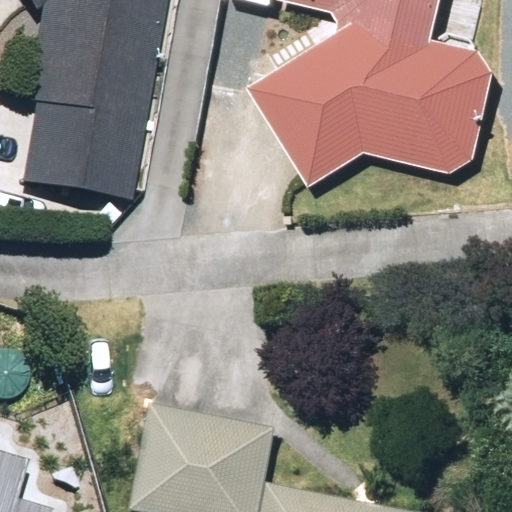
[(37,117),(23,193),(132,213),(170,0),(17,0),(36,26),(45,21),(27,115),(37,117)]
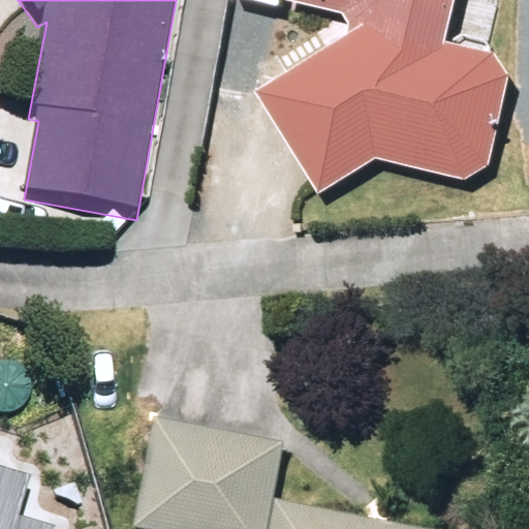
[(353,51),(265,107),(325,208),(383,173),(473,192),(497,178),(517,94),(502,69),(455,59),(467,0),(299,0),(297,11),(352,25),(356,37),(353,51)]
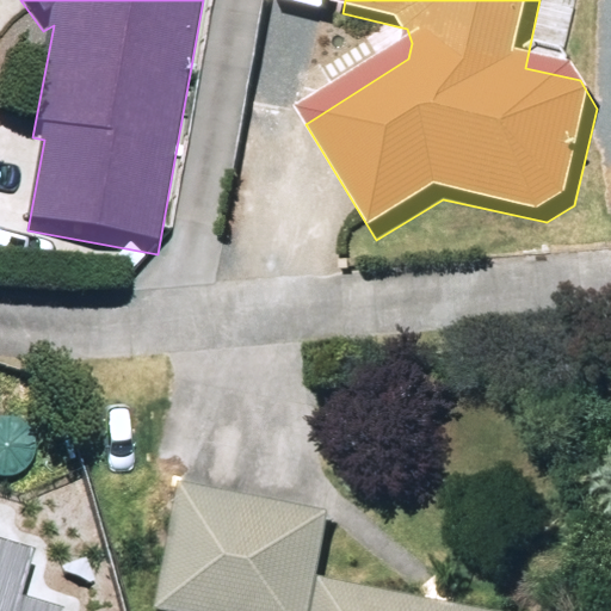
[(164,610),(313,610),(329,525),(185,499),(164,610)]
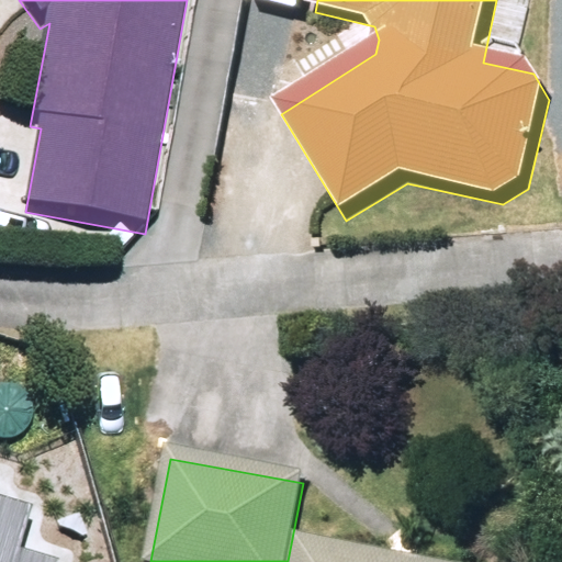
[(0,561),(56,561),(59,554),(17,541),(29,502),(0,492),(0,561)]
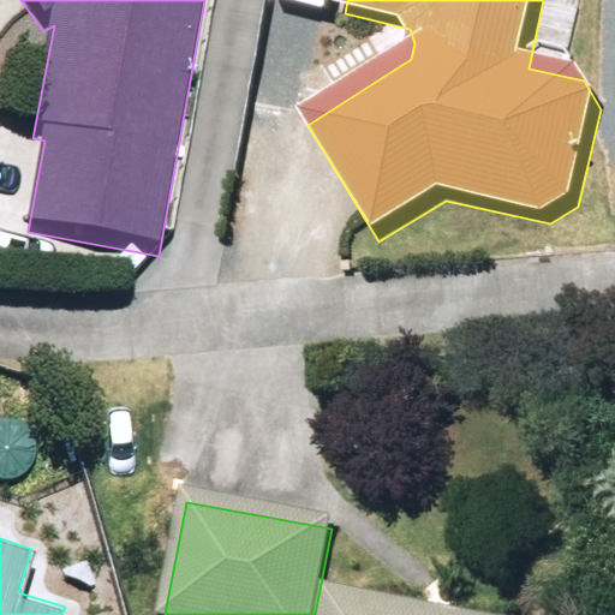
[(407,614),(332,599),(328,614),(407,614)]
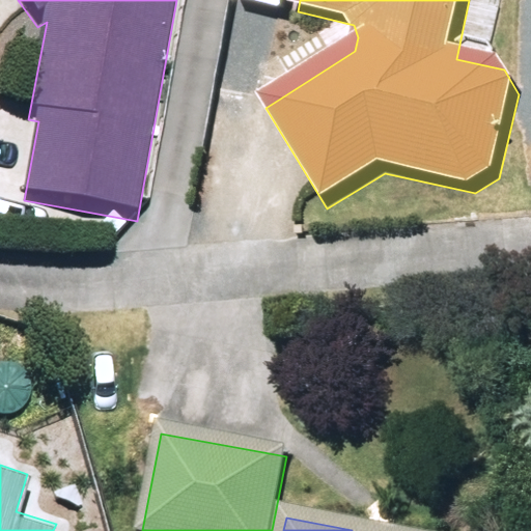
All buildings are outlined.
